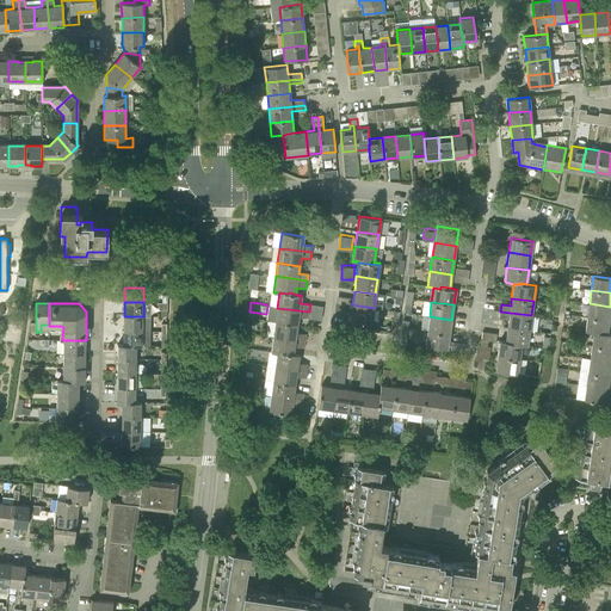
[(587,316),(610,319),(610,314),(610,307),(590,303),(587,316)]
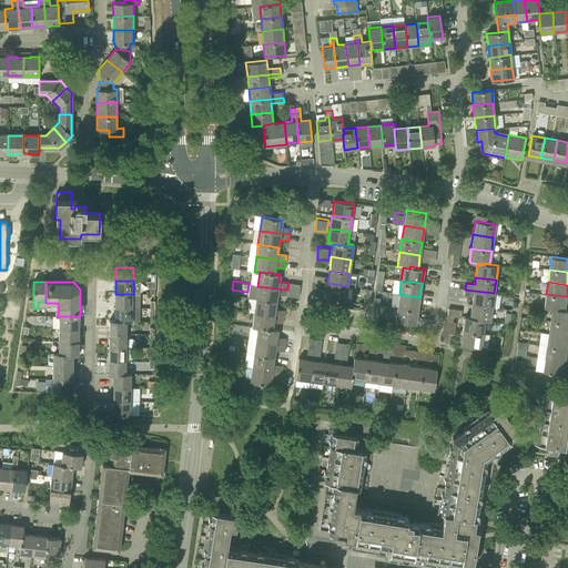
[(347,286),(327,283),(325,297),(345,301),(347,286)]
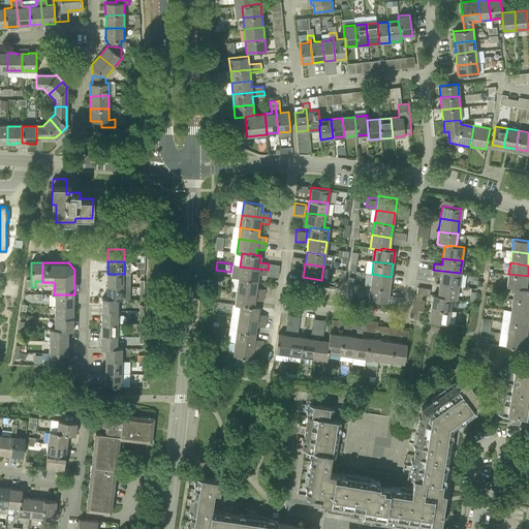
[(238,279),(257,281),(258,275),(267,276),(268,270),(240,267),(238,279)]
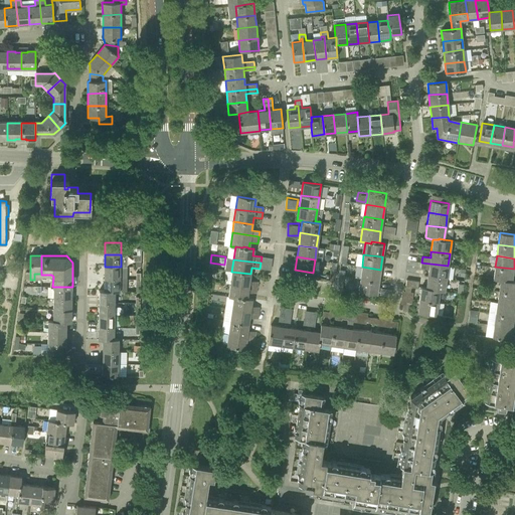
[(427,276),(447,279),(448,266),(421,263),(420,268),(428,269),(427,276)]
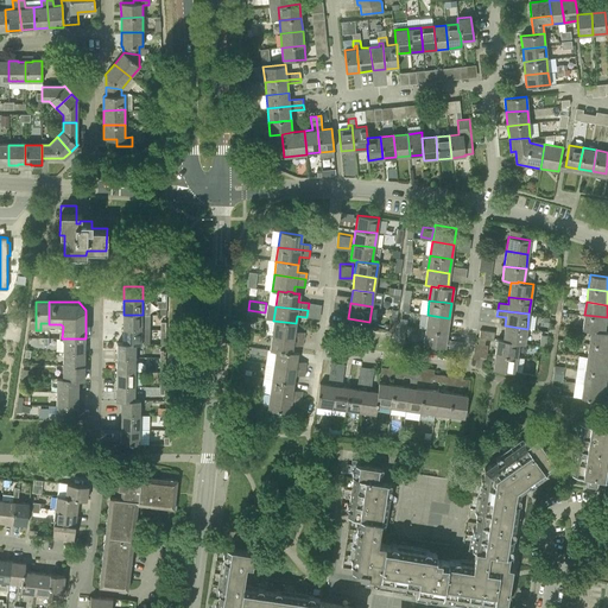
[(124,329),(141,329),(143,315),(124,315),(124,329)]
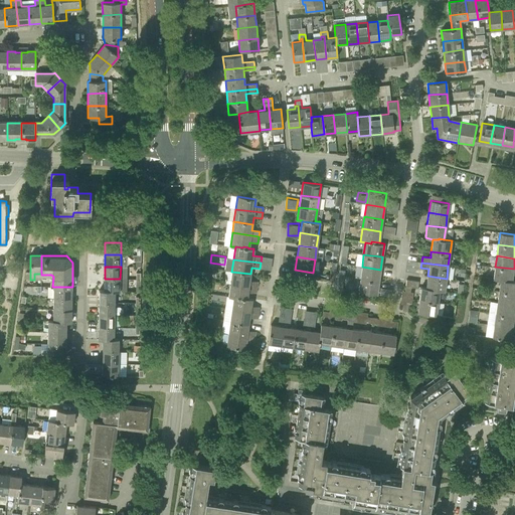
[(360,280),(378,282),(380,270),(362,267),(360,280)]
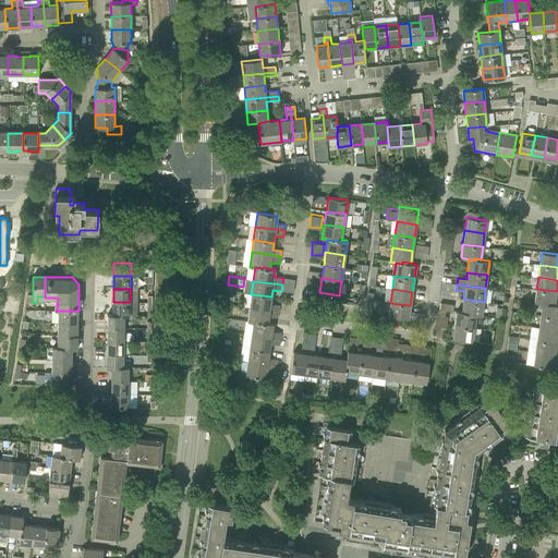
[(542,303),(554,304),(555,298),(557,298),(557,291),(536,289),(534,302),(542,303)]
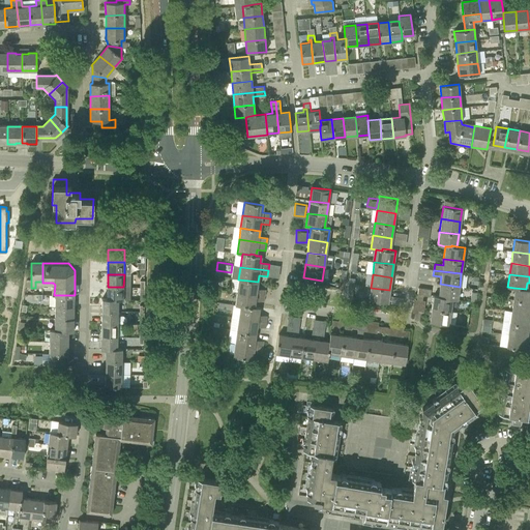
[(236,292),(264,296),(265,290),(257,289),(258,282),(238,280),(236,292)]
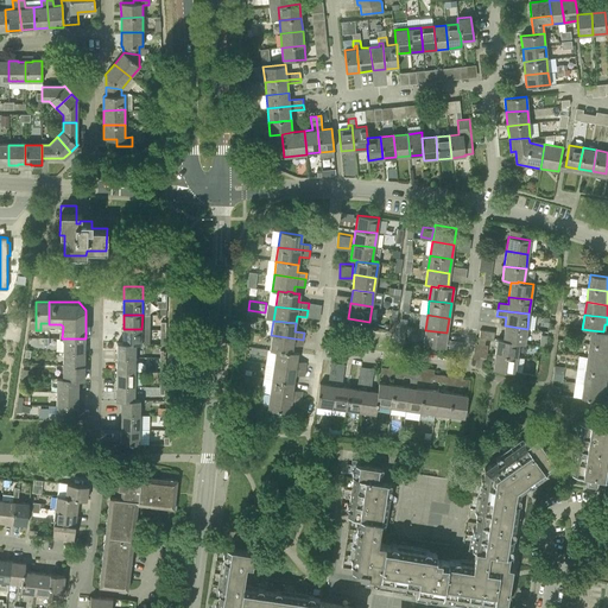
[(502,341),(519,343),(525,344),(527,329),(505,325),(502,341)]
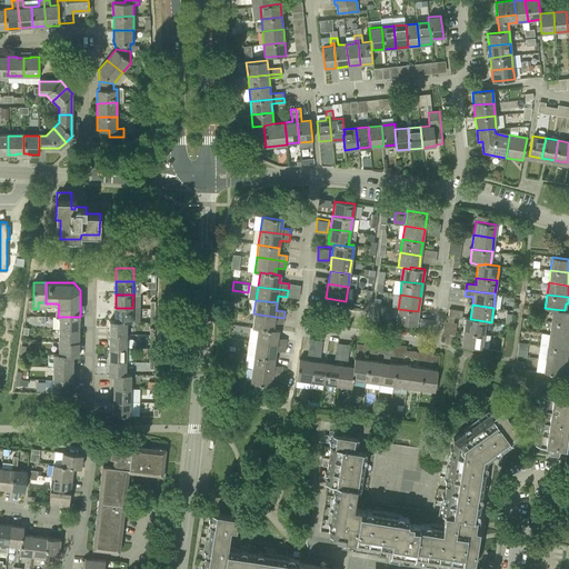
[(127,322),(132,322),(132,308),(116,308),(115,320),(127,322)]
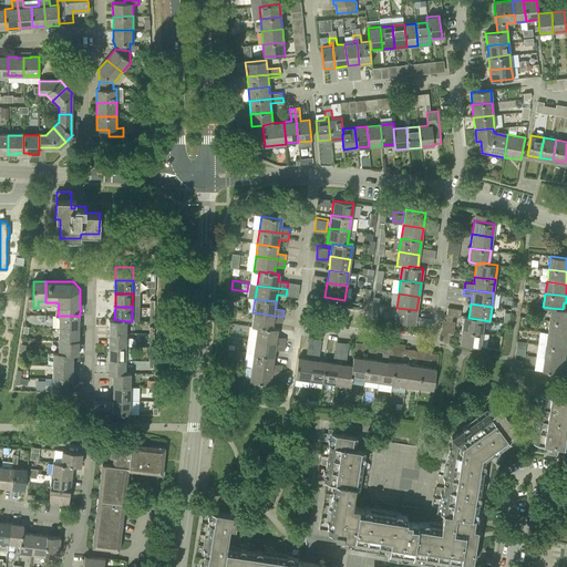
[(414,325),(415,317),(416,310),(397,308),(394,321),(414,325)]
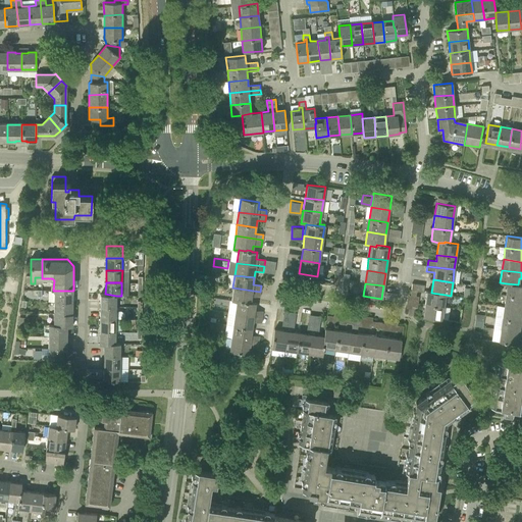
[(506,296),(521,298),(521,284),(518,284),(507,283),(506,296)]
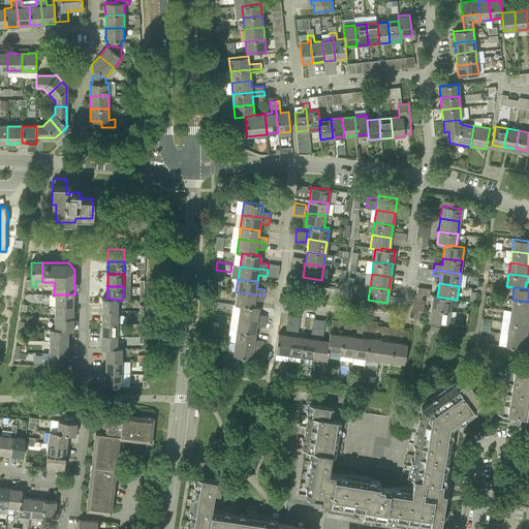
[(248,305),(253,306),(254,300),(262,301),(263,296),(236,291),(235,305),(240,305),(247,307),(248,305)]
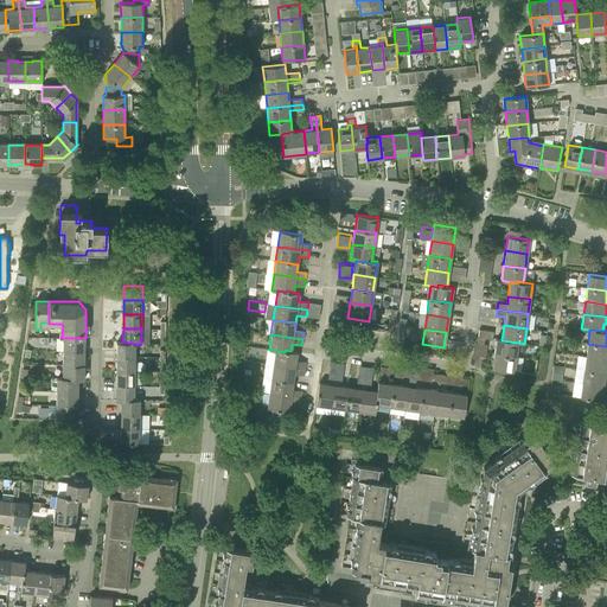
[(63,351),(84,351),(85,338),(63,338),(63,351)]
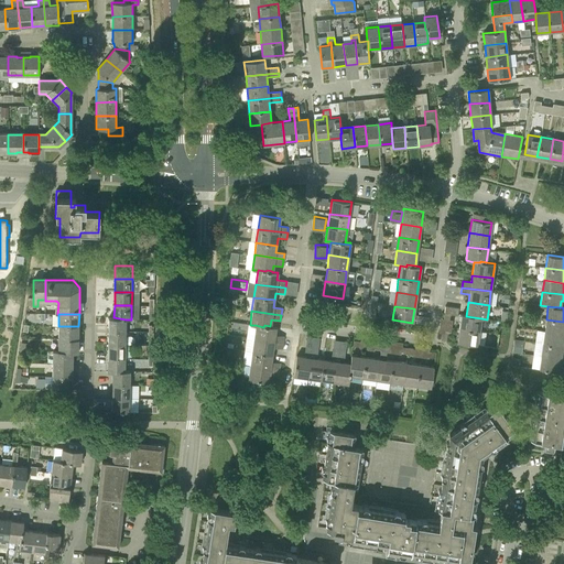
[(459,328),(479,332),(481,318),(466,316),(461,315),(459,328)]
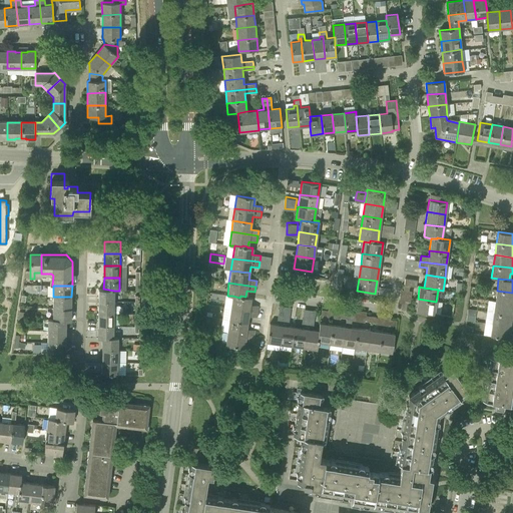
[(98,302),(114,302),(114,291),(103,289),(99,289),(98,302)]
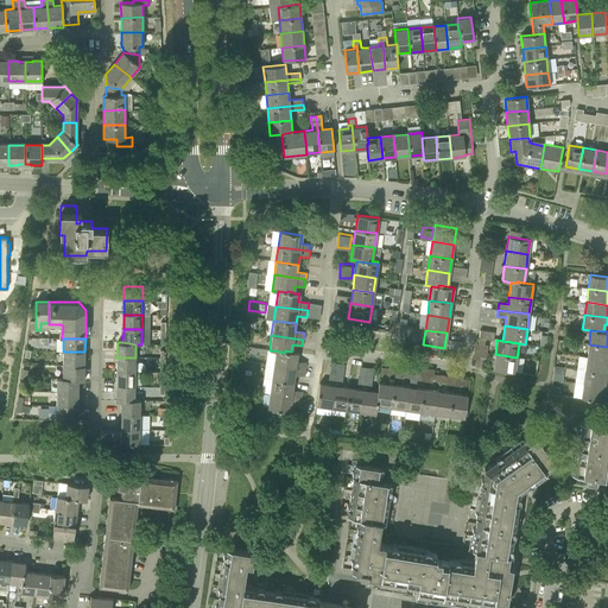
[(587,358),(607,361),(607,360),(607,347),(589,344),(587,358)]
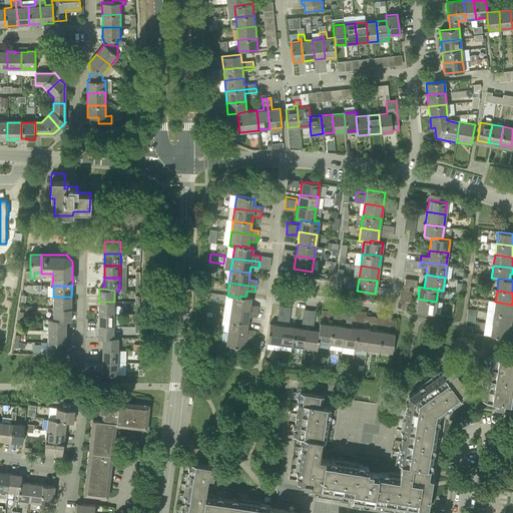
[(230,308),(258,312),(259,306),(250,305),(251,298),(245,297),(240,296),(239,298),(232,296),(230,308)]
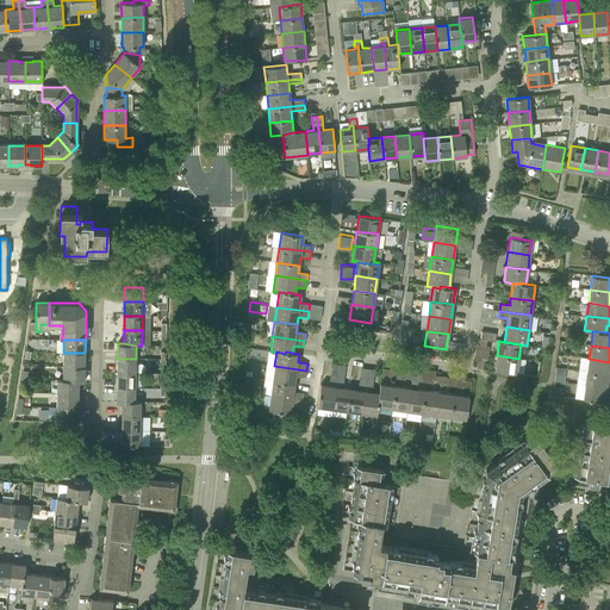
[(63,366),(85,366),(85,353),(63,353),(63,366)]
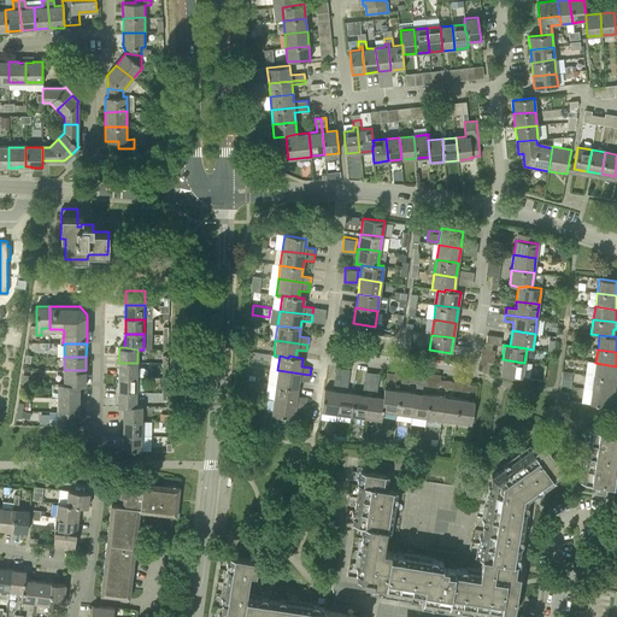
[(524,363),(503,359),(500,375),(522,377),(524,363)]
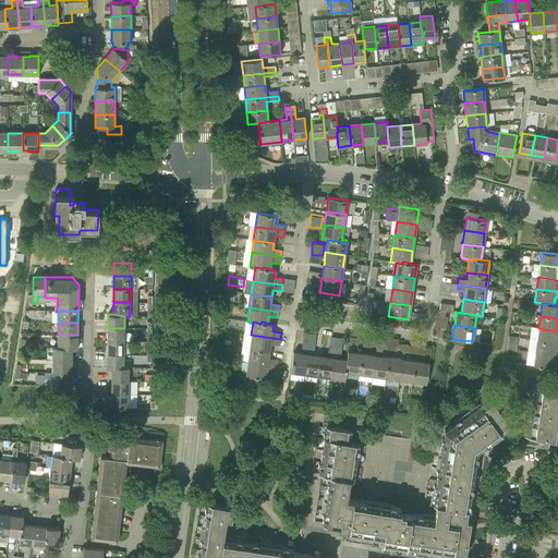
[(124,341),(124,328),(107,328),(107,341),(124,341)]
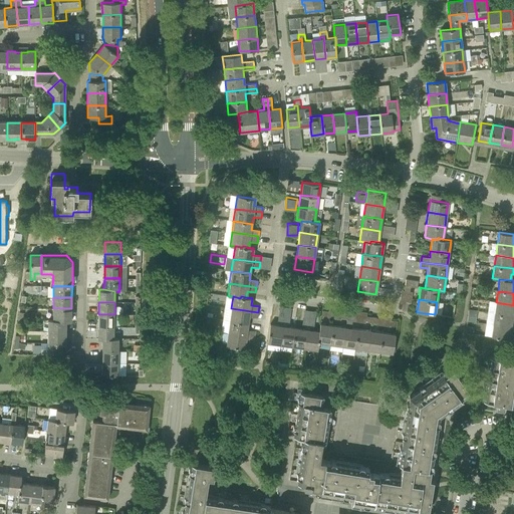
[(494,316),(513,318),(513,310),(513,311),(513,305),(496,302),(494,316)]
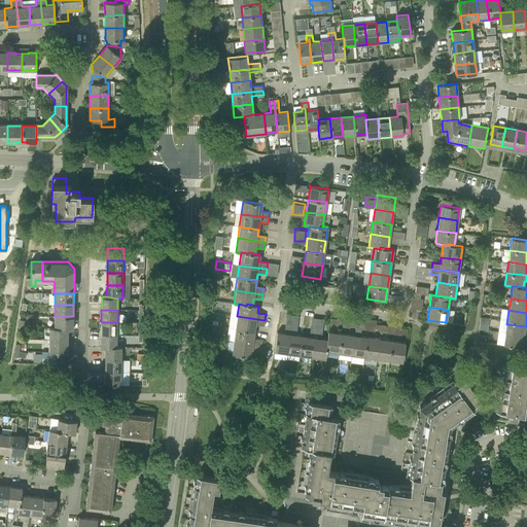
[(63,328),(68,328),(73,329),(73,316),(55,316),(55,327),(62,327),(63,328)]
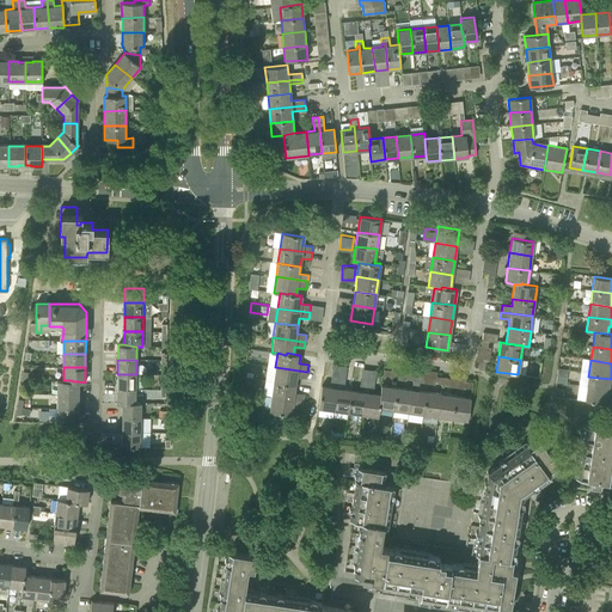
[(273,381),(295,385),(297,377),(306,378),(307,372),(275,367),(273,381)]
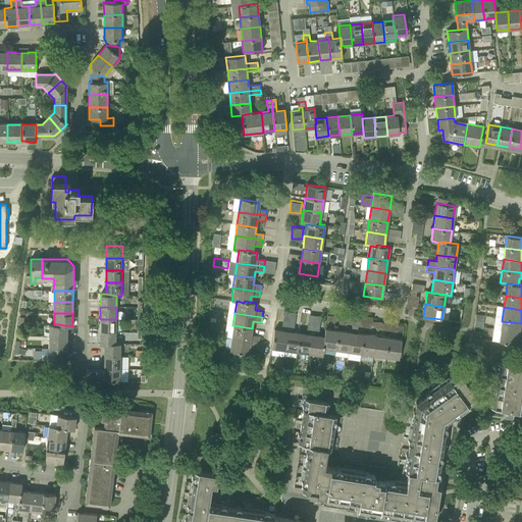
[(476,313),(475,324),(483,325),(484,314),(476,313)]
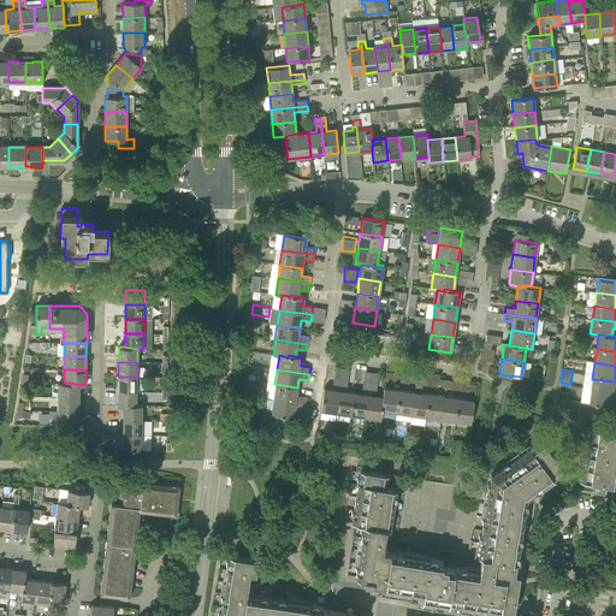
[(118,391),(137,391),(137,377),(118,377),(118,391)]
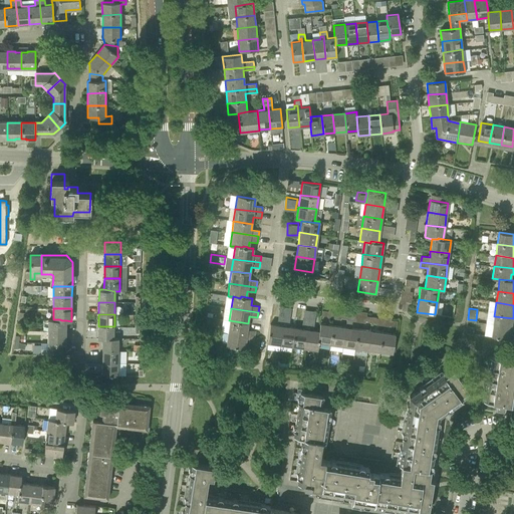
[(493,325),(511,328),(512,320),(513,320),(513,318),(494,316),(493,325)]
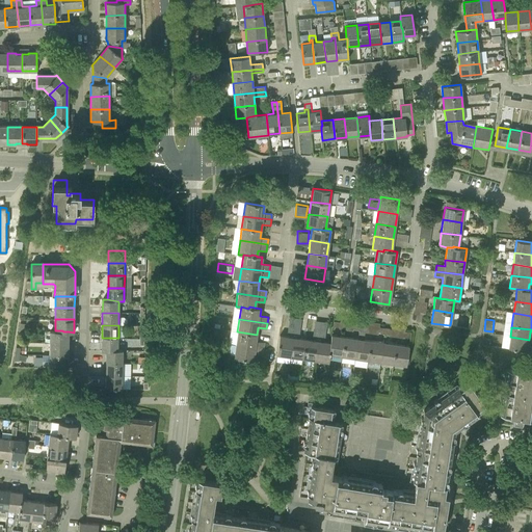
[(276,354),(290,356),(294,329),(288,328),(287,337),(280,336),(276,354)]
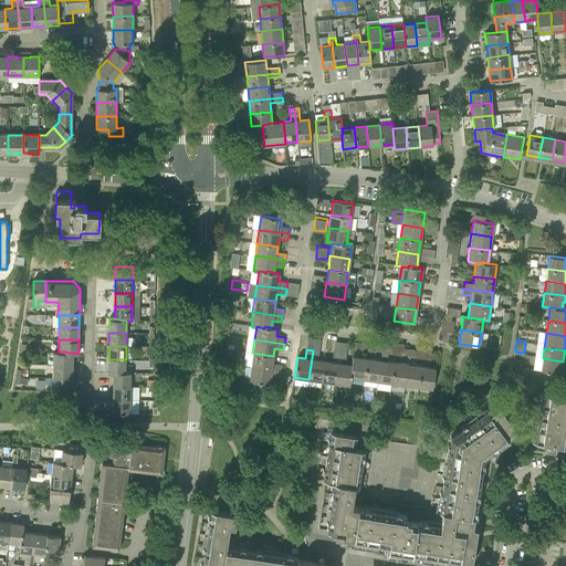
[(308,379),(322,381),(325,360),(317,359),(318,350),(313,350),(308,379)]
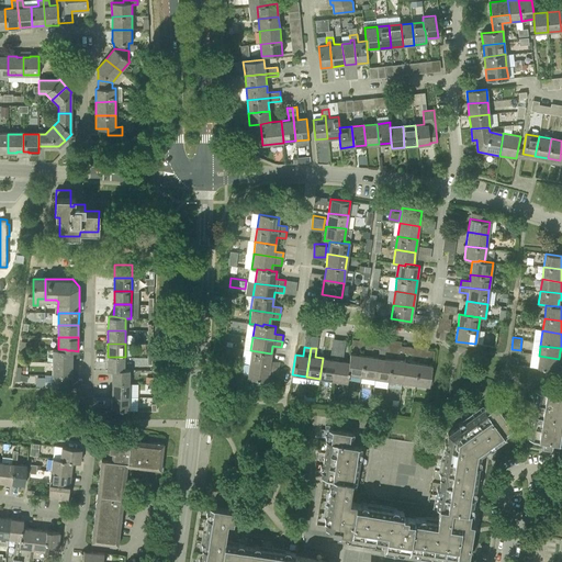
[(53,362),(72,363),(72,350),(67,350),(66,349),(58,349),(53,349),(53,362)]
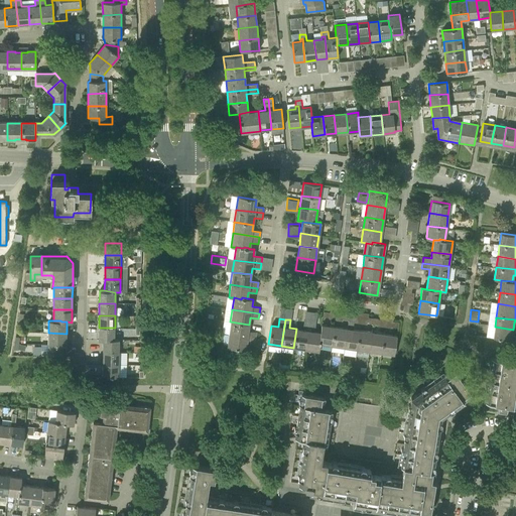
[(229,335),(255,339),(256,332),(248,331),(249,325),(230,321),(229,335)]
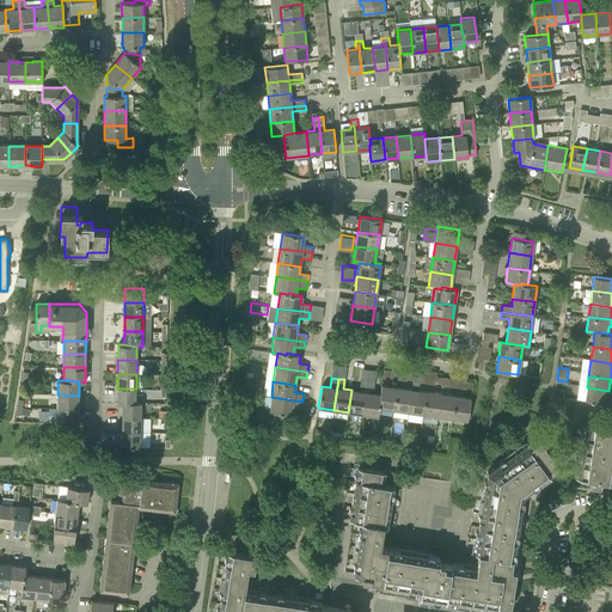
[(348,412),(363,415),(368,383),(360,381),(359,391),(352,390),(348,412)]
